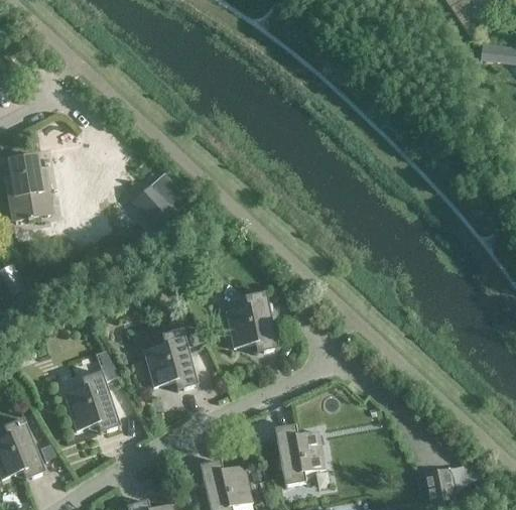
[(470,36),(471,0),(455,0),(448,4),(470,36)]
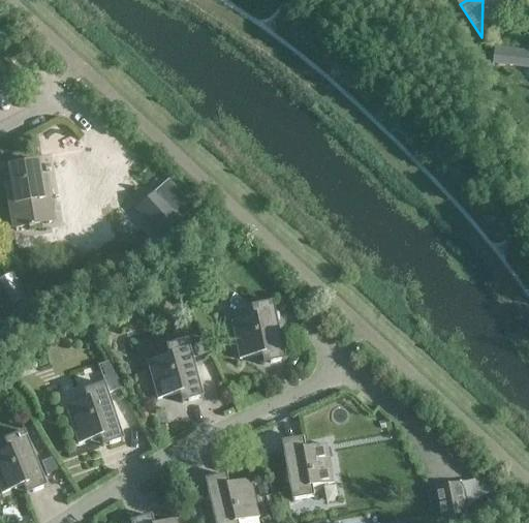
[(528,48),(492,44),(490,61),(528,64),(528,48)]
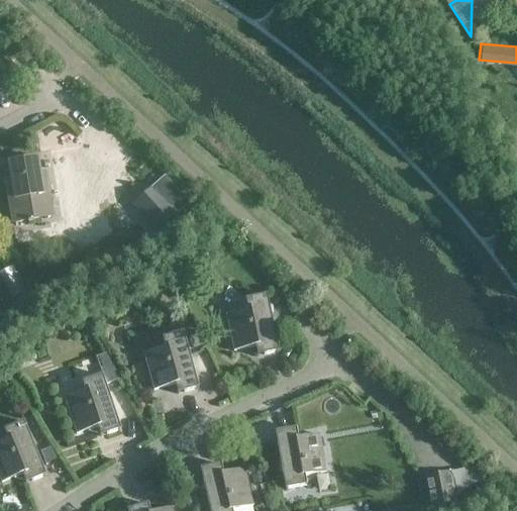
[(36,152),(8,158),(12,182),(6,183),(12,218),(27,216),(28,218),(32,217),(32,215),(38,214),(37,208),(52,205),(46,176),(40,177),(36,152)]
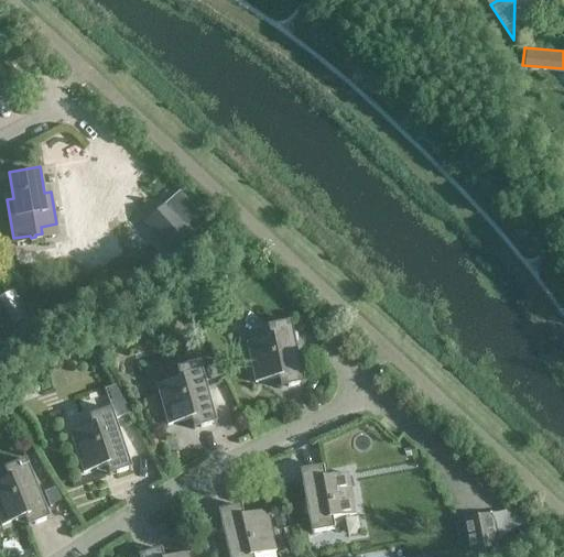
[(165,203),(145,221),(174,252),(194,233),(165,203)]
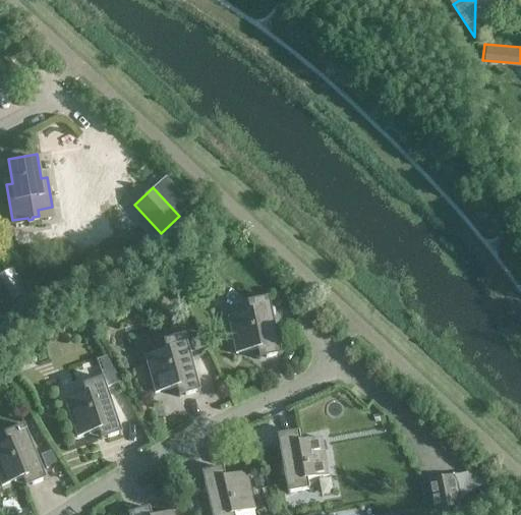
[(21,277),(6,285),(13,297),(29,289),(21,277)]
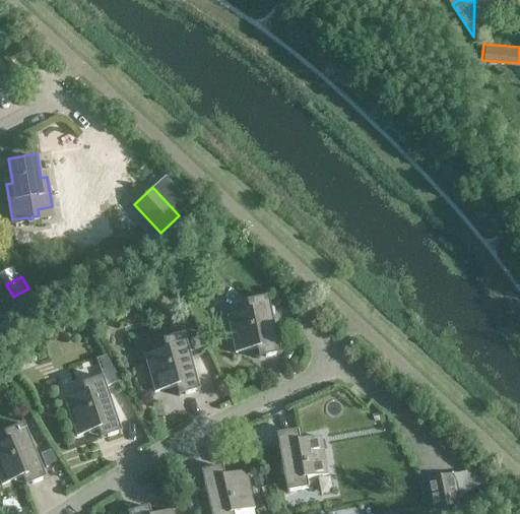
[(268,292),(262,294),(247,297),(249,307),(228,311),(235,348),(263,342),(265,352),(280,349),(268,292)]
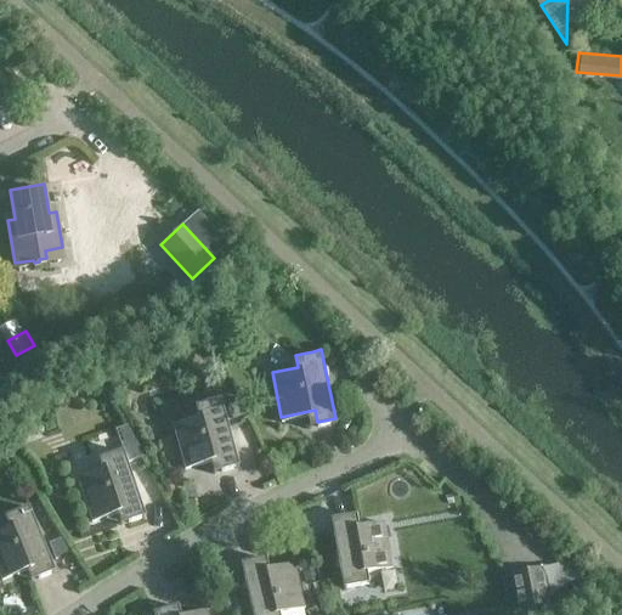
[(220,394),(194,401),(198,413),(173,419),(185,464),(218,455),(221,467),(238,462),(220,394)]
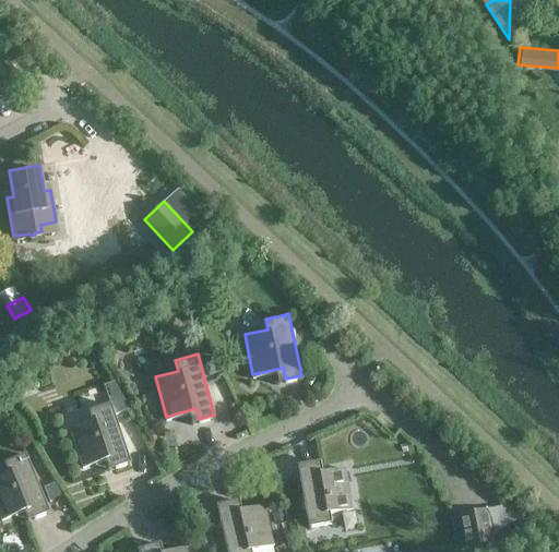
[(92,418),(69,424),(82,464),(111,454),(115,464),(130,459),(113,408),(128,403),(119,387),(107,392),(110,399),(87,407),(92,418)]
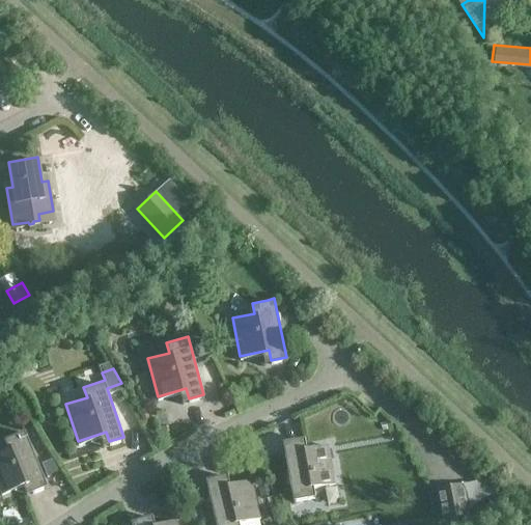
[(24,429),(3,437),(7,446),(0,449),(0,488),(1,491),(28,480),(32,490),(47,484),(24,429)]
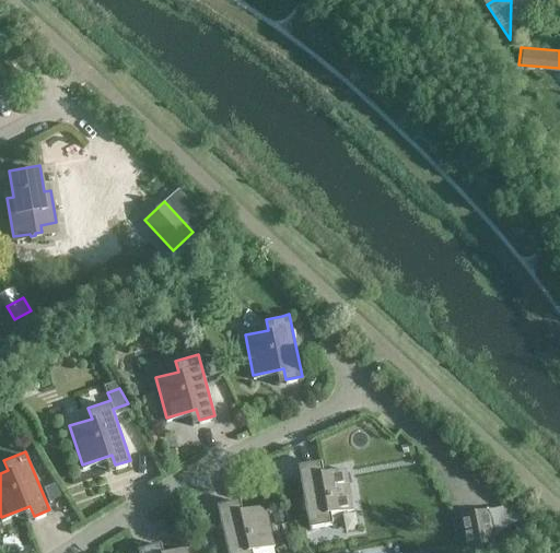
[(353,506),(347,466),(316,471),(314,460),(298,463),(310,525),(333,520),(330,510),(353,506)]
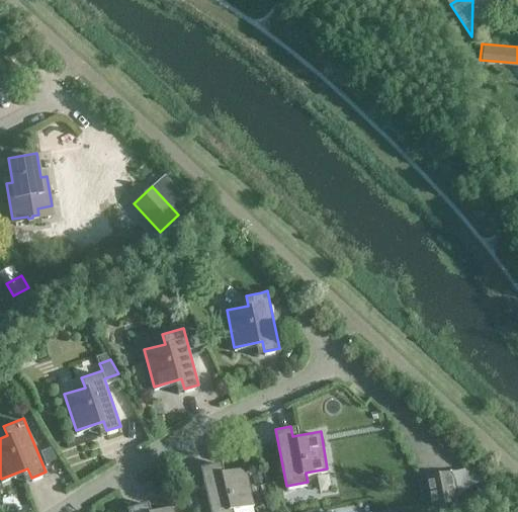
[(52,441),(39,446),(45,459),(57,454),(52,441)]
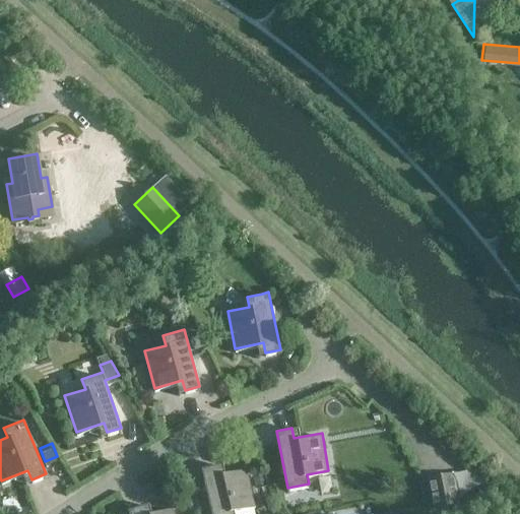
[(255,504),(246,466),(218,473),(215,463),(201,467),(212,513),(235,513),(234,509),(255,504)]
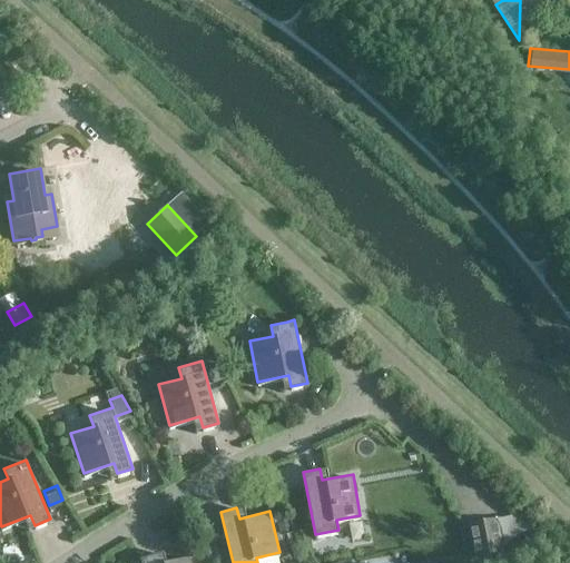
[(290,515),(278,519),(281,530),(293,526),(290,515)]
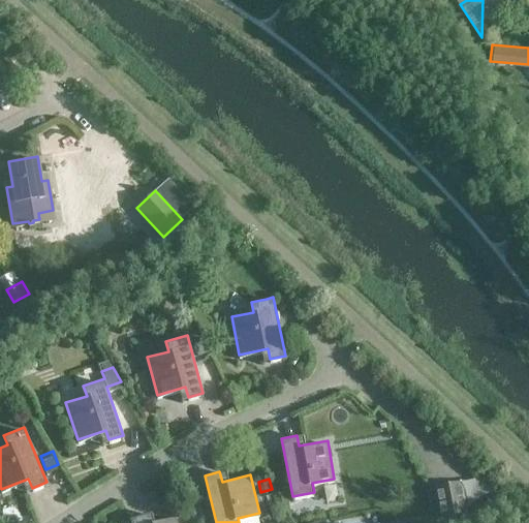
[(461,480),(436,484),(441,513),(466,509),(461,480)]
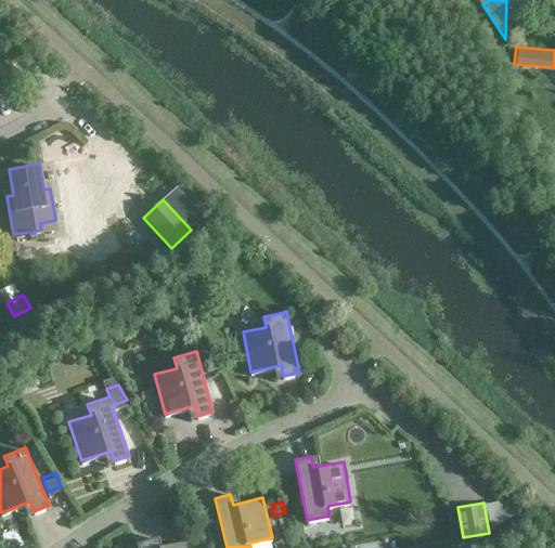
[(186,547),(184,538),(155,547),(152,537),(137,542),(138,547),(186,547)]
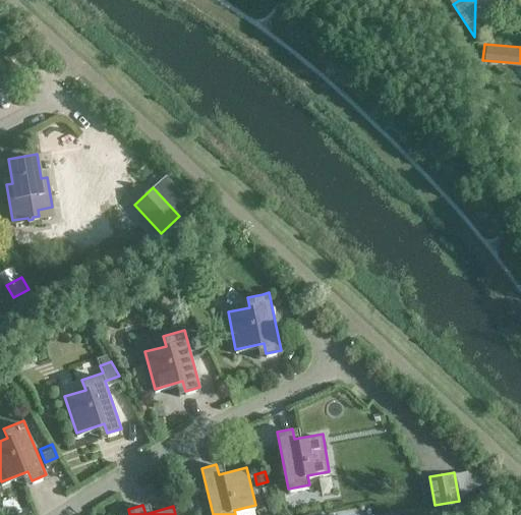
All buildings are outlined.
